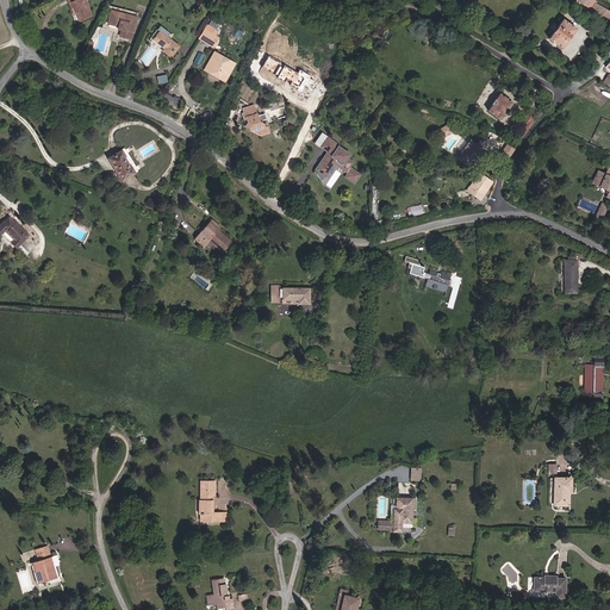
[(75,0),(76,0),(69,4),(73,11),(75,10),(76,13),(80,22),(92,17),(85,0),(75,0)]
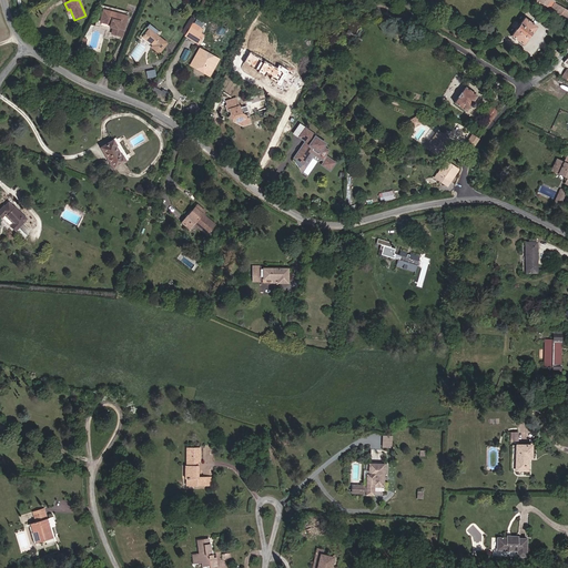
[(567,18),(567,9),(567,10),(567,11),(555,3),(556,1),(553,0),(536,0),(550,8),(567,18)]
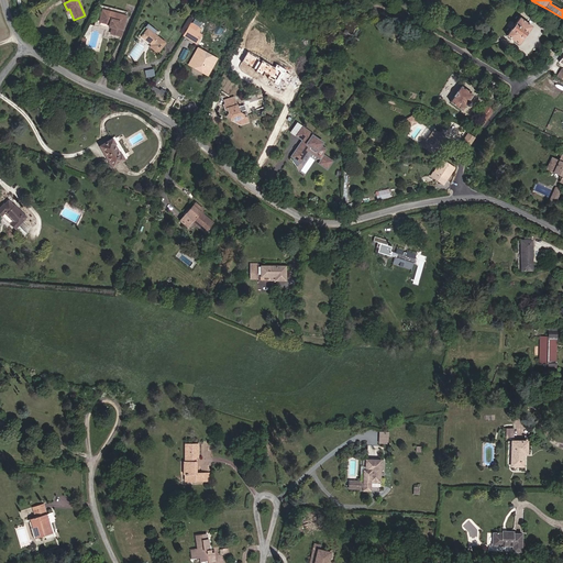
[(121,36),(127,15),(102,10),(99,22),(109,24),(112,25),(112,28),(110,33),(121,36)]
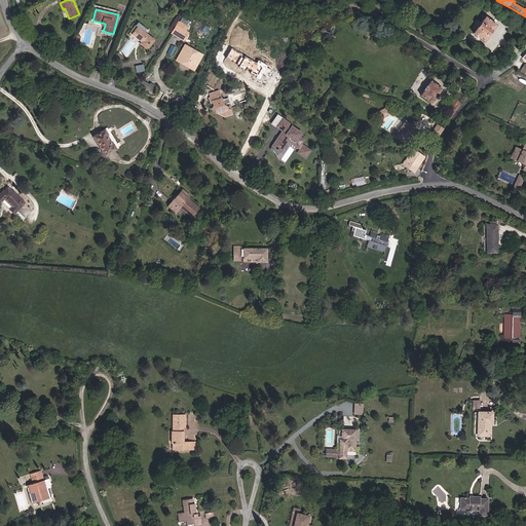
[(178,22),(181,17),(177,15),(167,30),(172,33),(176,26),(178,22)]
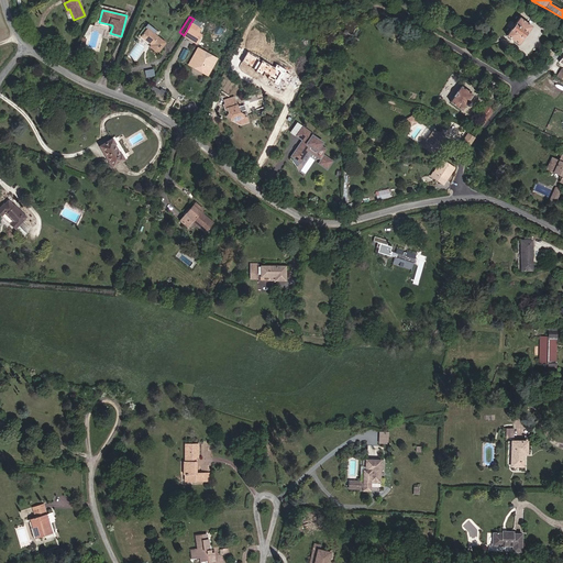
[(199,28),(202,23),(195,18),(192,23),(199,28)]
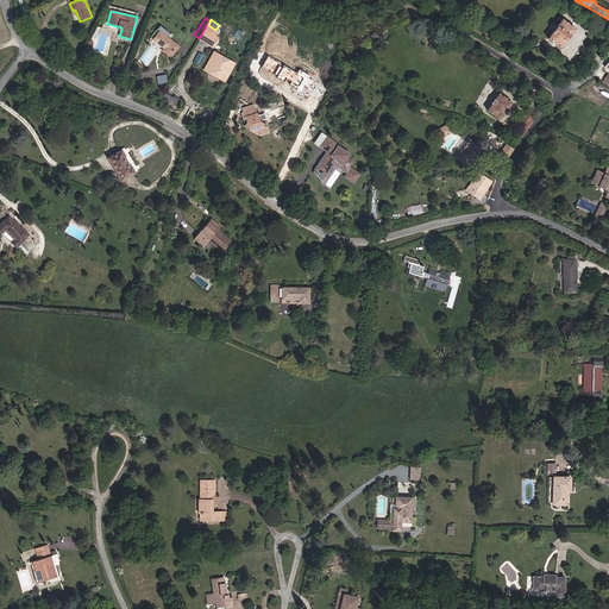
[(562,48),(576,29),(562,19),(547,38),(562,48)]
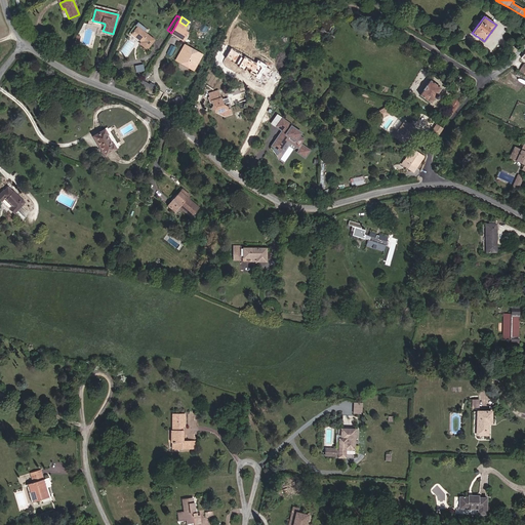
[(147,49),(155,40),(145,32),(147,29),(137,22),(135,26),(137,27),(131,34),(137,39),(139,38),(142,40),(140,42),(139,43),(147,49)]
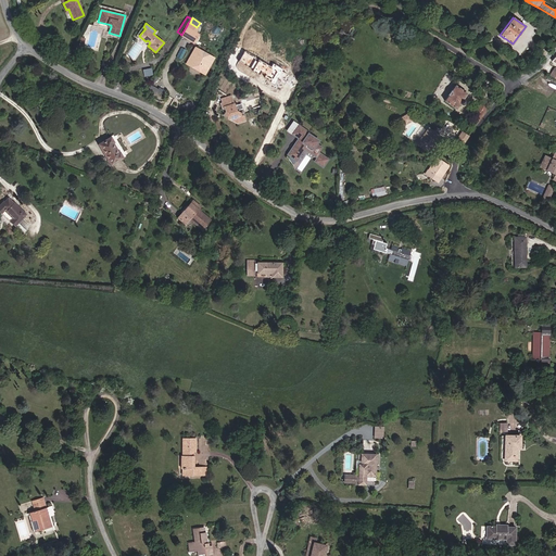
[(199,29),(188,23),(186,27),(188,28),(197,34),(199,29)]
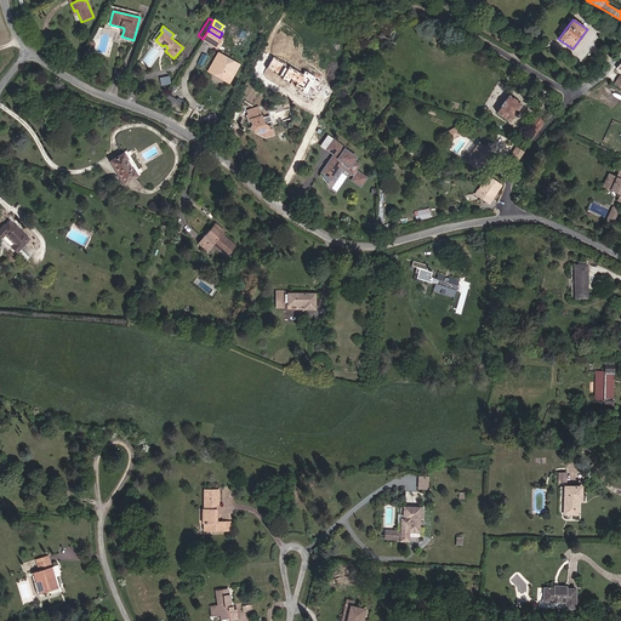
[(216,47),(221,39),(220,38),(210,32),(205,40),(216,47)]
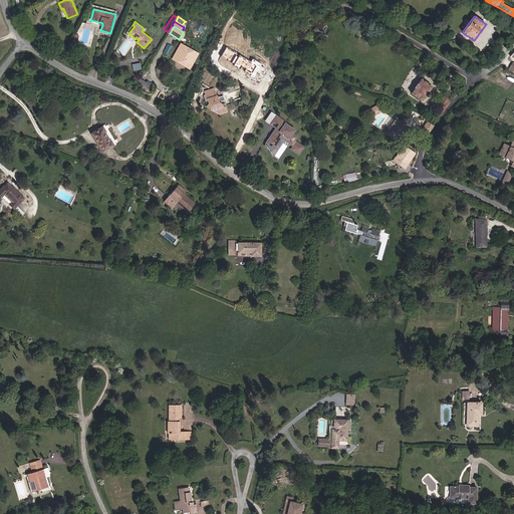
[(190,68),(198,53),(181,44),(173,59),(178,62),(179,60),(186,63),(185,65),(190,68)]
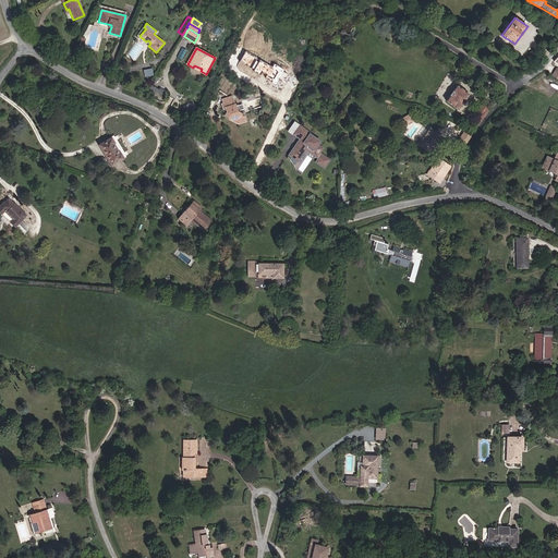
[(162,96),(165,89),(150,85),(149,92),(162,96)]
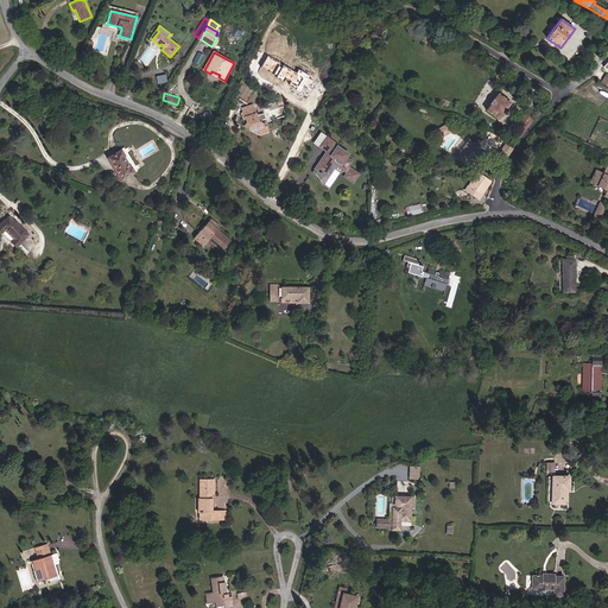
[(506,108),(511,102),(498,93),(494,100),(493,99),(491,103),(486,111),(499,119),(504,113),(504,114),(506,114),(507,114),(508,113),(508,112),(508,111),(507,109),(506,108)]
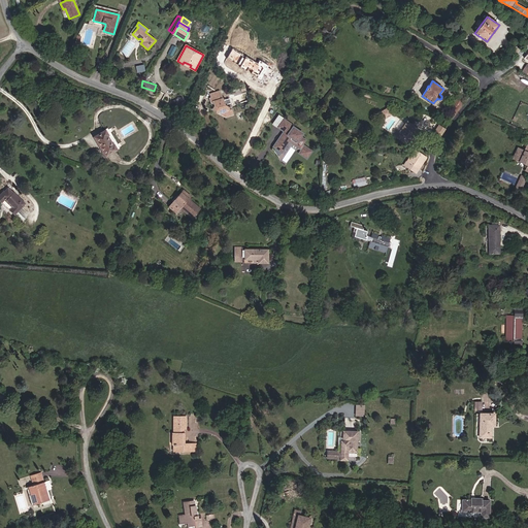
[(199,104),(204,95),(199,93),(195,102),(199,104)]
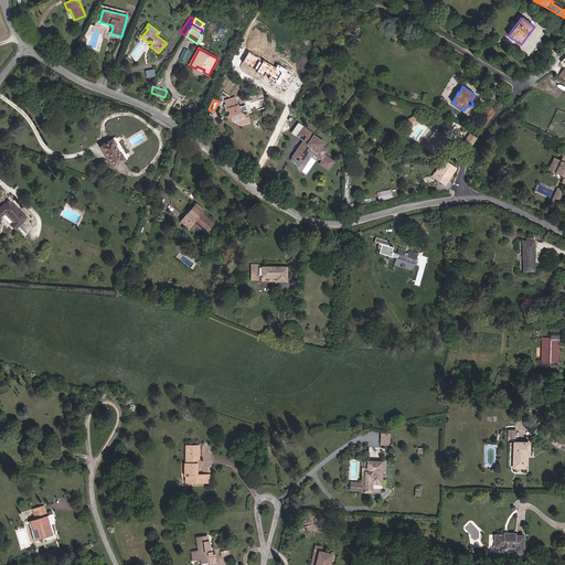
[(248,123),(247,116),(241,113),(245,112),(243,106),(238,107),(236,102),(226,104),(231,118),(233,119),(234,120),(243,125),(248,123)]
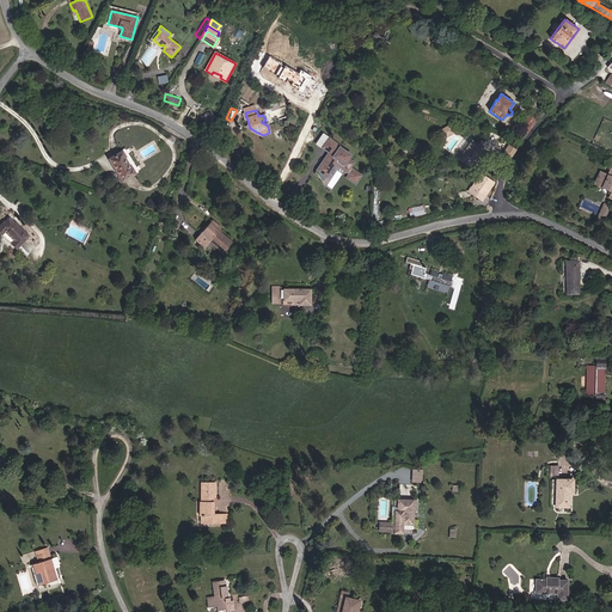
[(213,120),(213,116),(209,112),(206,112),(202,115),(202,120),(206,122),(209,122),(213,120)]
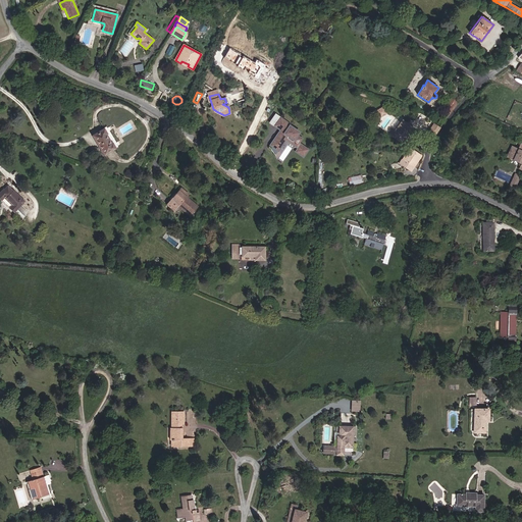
[(454,108),(459,100),(453,96),(447,104),(453,108),(454,108)]
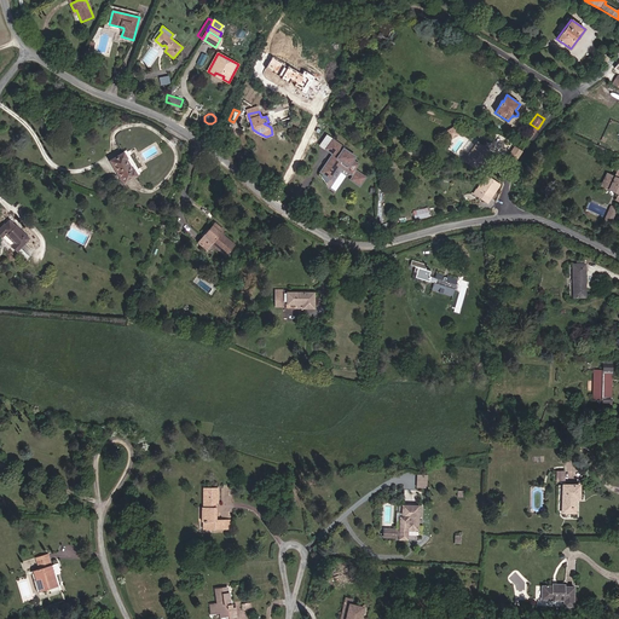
[(460,134),(455,127),(446,131),(451,139),(460,134)]
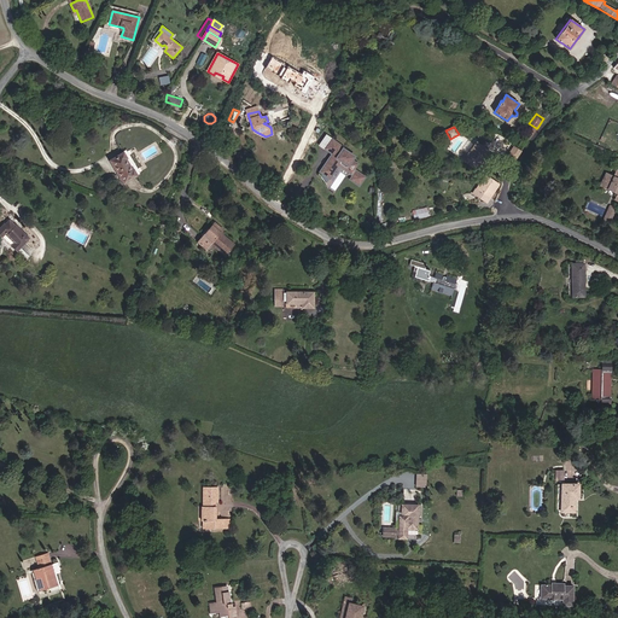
[(354,169),(357,164),(351,161),(355,156),(342,147),(343,146),(332,139),(325,149),(332,153),(333,155),(332,157),(331,157),(320,172),(322,174),(320,176),(326,184),(337,167),(340,167),(351,174),(351,173),(354,174),(353,175),(351,178),(353,181),(357,184),(360,184),(365,176),(354,169)]
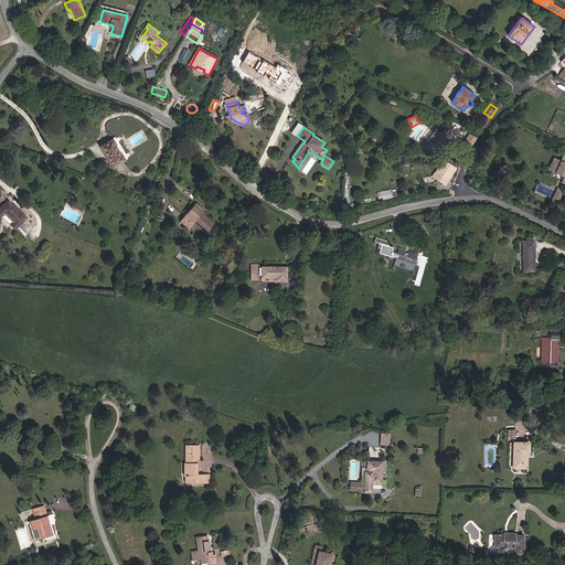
[(436,156),(448,139),(435,129),(423,146),(436,156)]
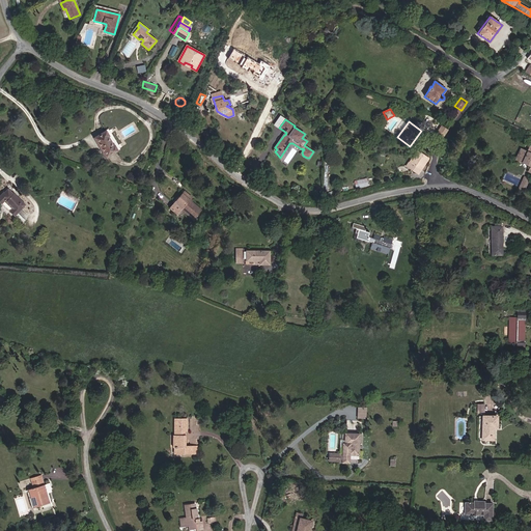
[(441,140),(448,130),(441,126),(435,135),(441,140)]
